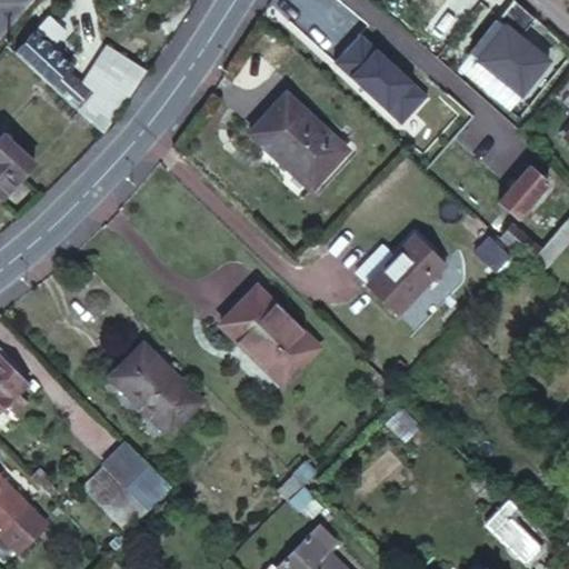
[(536,18),(515,0),(509,0),(467,49),(519,96),(548,62),(519,37),(536,18)]
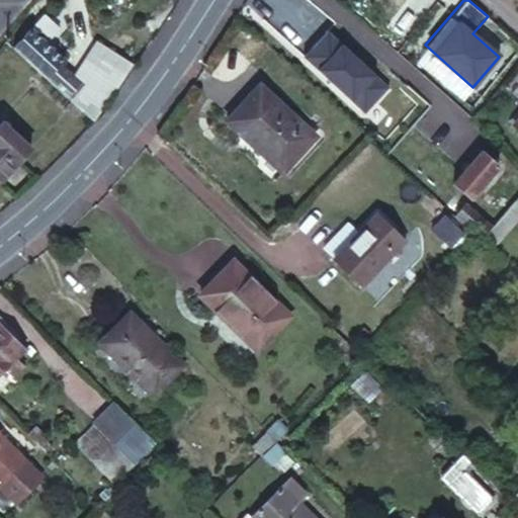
[(31,28),(13,49),(46,77),(59,64),(64,57),(31,28)]
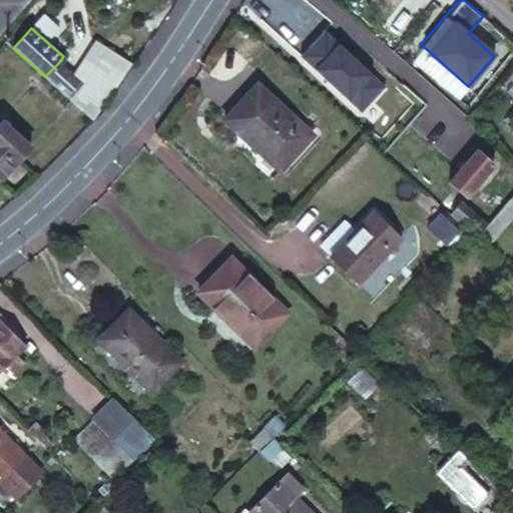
[(325,31),(302,56),(361,110),(384,85),(325,31)]
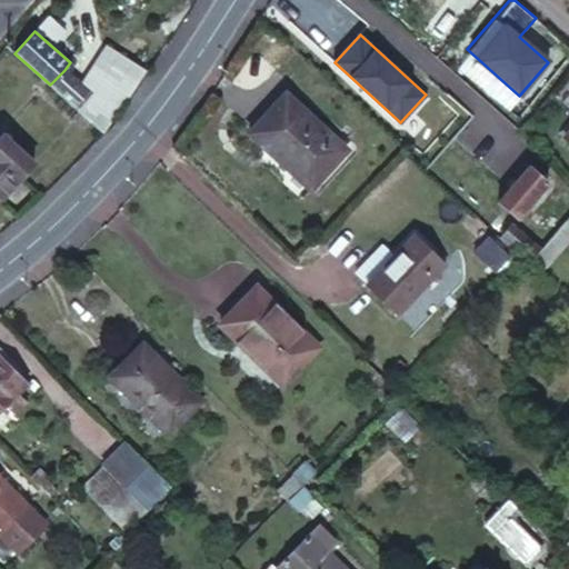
[(108,42),(78,81),(91,92),(77,109),(88,119),(98,127),(105,132),(131,93),(138,85),(146,71),(108,42)]
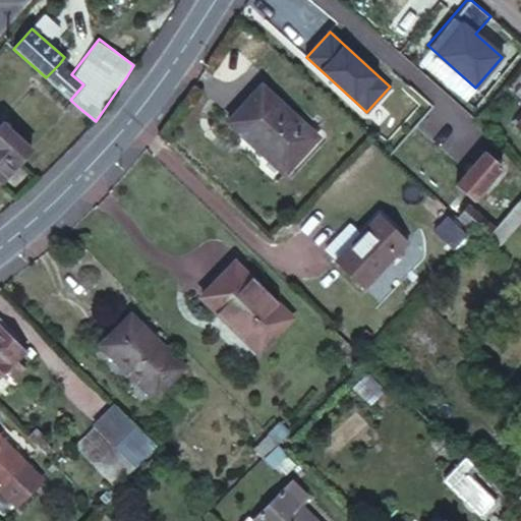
[(71,74),(59,64),(46,77),(68,97),(70,100),(83,84),(71,74)]
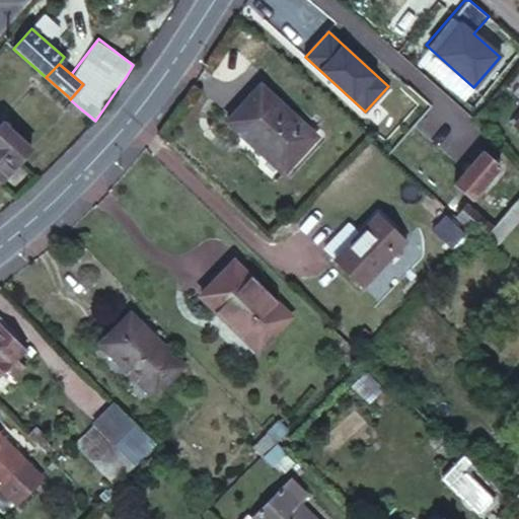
[(256,81),(221,122),(236,135),(242,129),(285,167),(315,134),(256,81)]
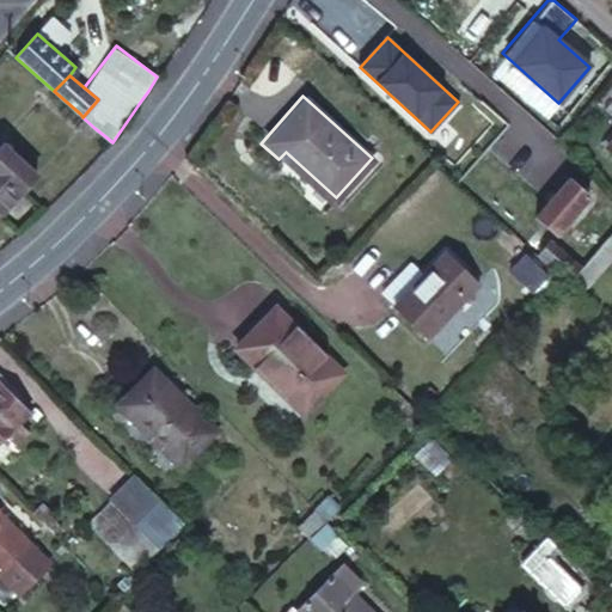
[(83,117),(80,114),(73,122),(86,135),(95,128),(83,117)]
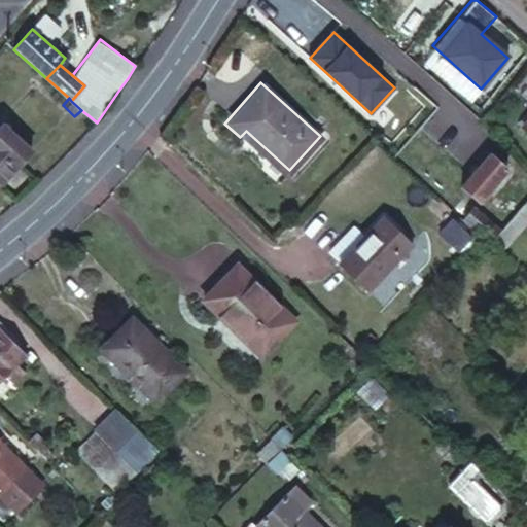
[(0,121),(0,177),(28,147),(0,121)]
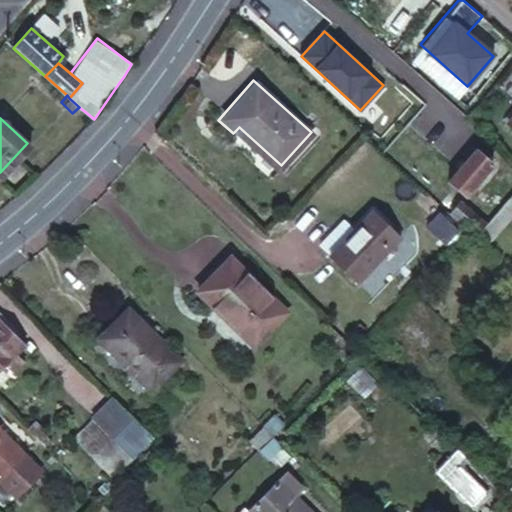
[(470,144),(440,178),(460,193),(489,162),(470,144)]
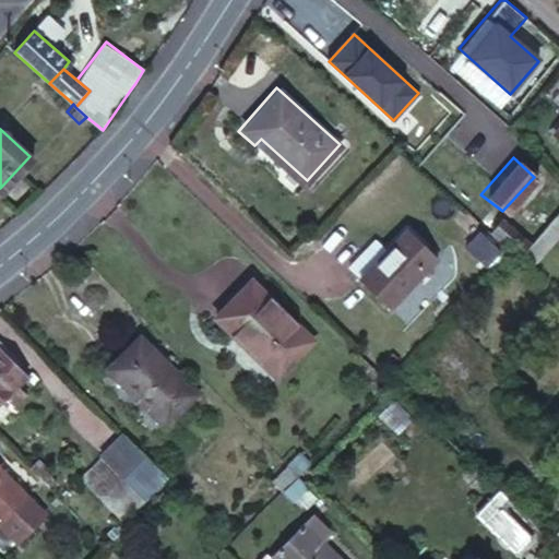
[(558,199),(523,240),(512,251),(525,262),(558,224),(558,199)]
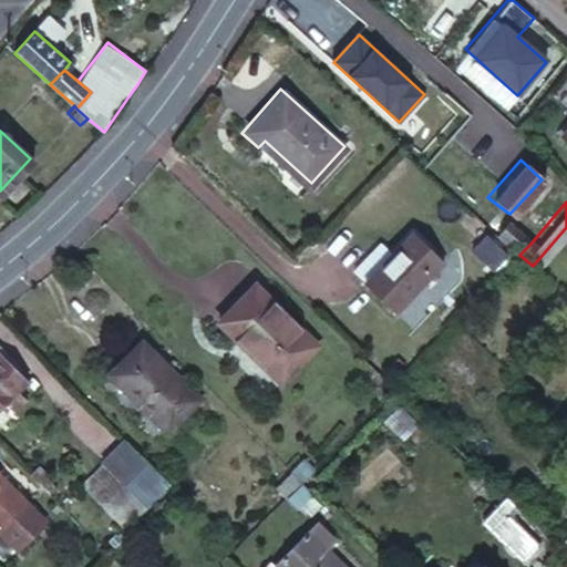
[(483,220),(516,251),(519,255),(531,244),(494,208),(483,220)]
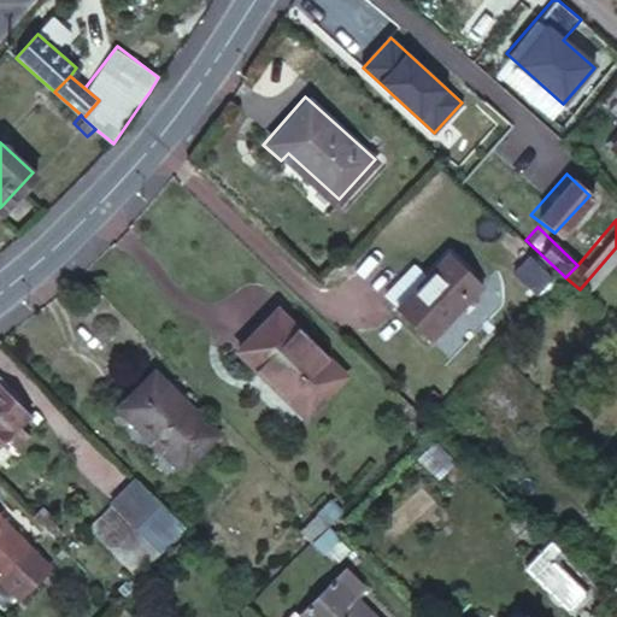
[(446,248),(394,301),(430,336),(481,282),(446,248)]
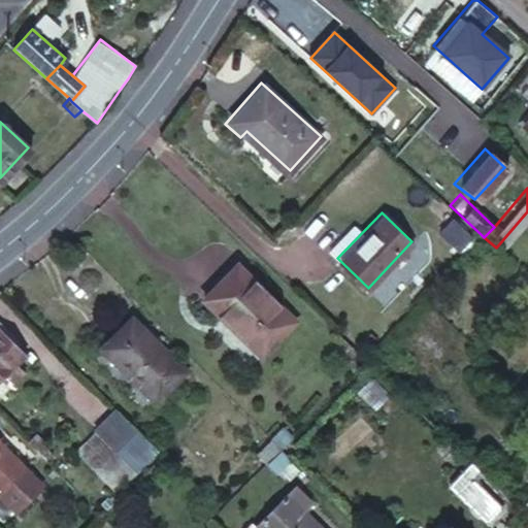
[(295,317),(237,263),(203,300),(261,354),(295,317)]
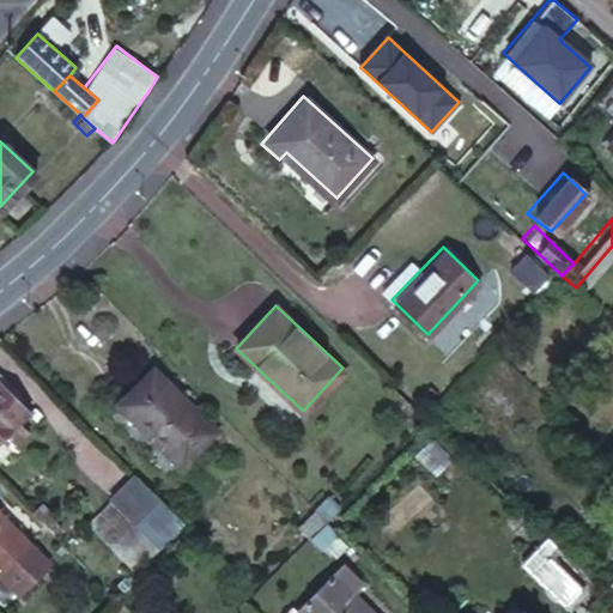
[(213,431),(156,374),(120,410),(177,467),(213,431)]
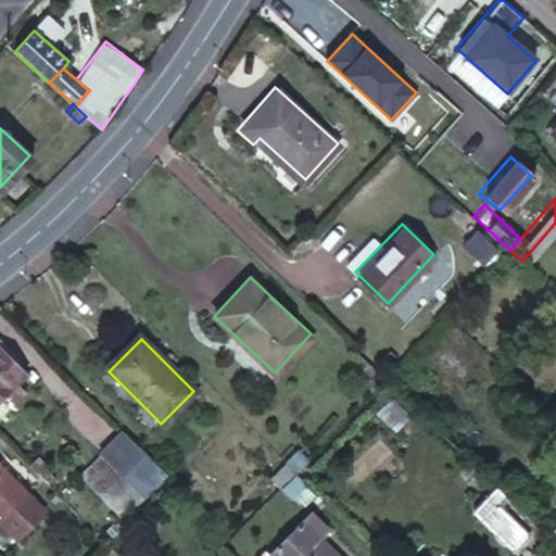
[(0,402),(5,406),(20,392),(13,386),(24,376),(0,352),(0,402)]
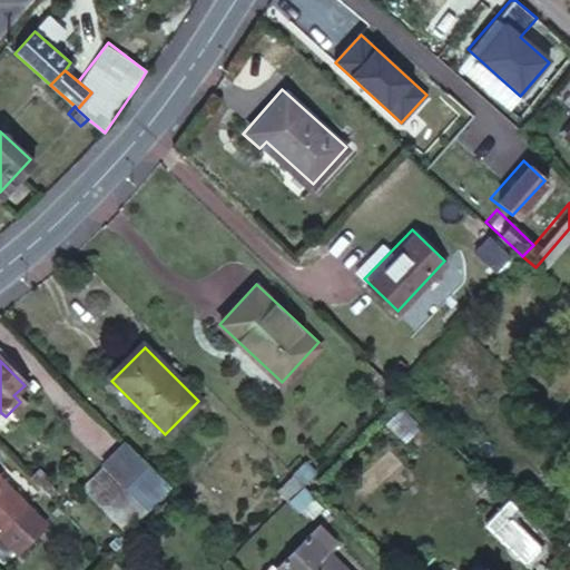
[(400,410),(386,425),(404,441),(419,425),(400,410)]
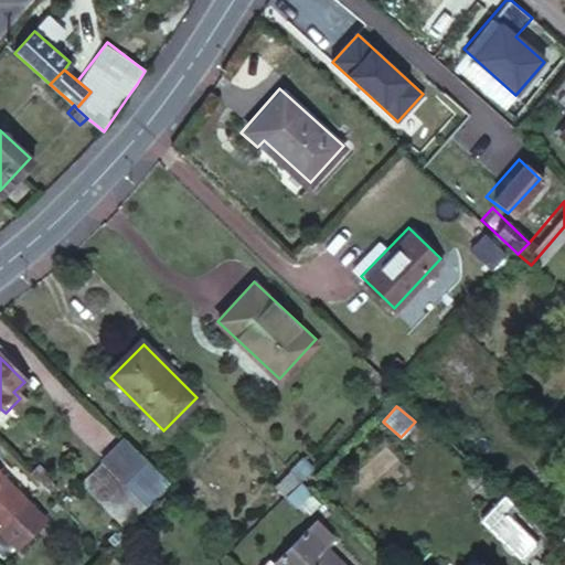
[(121,444),(99,465),(120,487),(142,466),(121,444)]
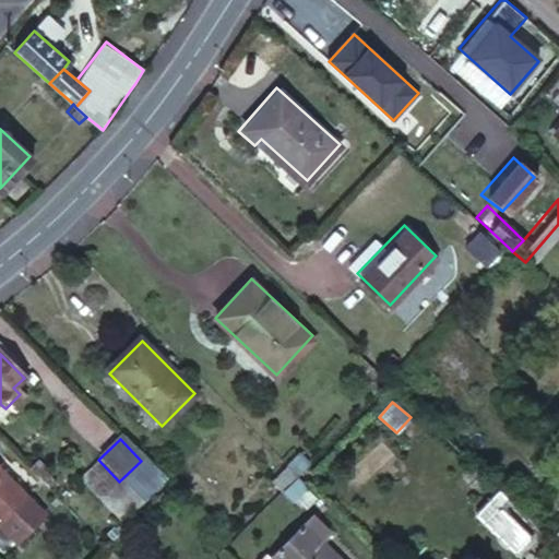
[(300,452),(286,467),(295,475),(309,461),(300,452)]
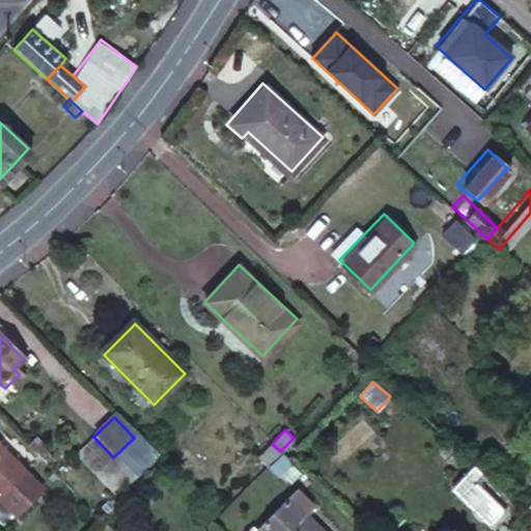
[(36,438),(26,447),(45,465),(54,454),(36,438)]
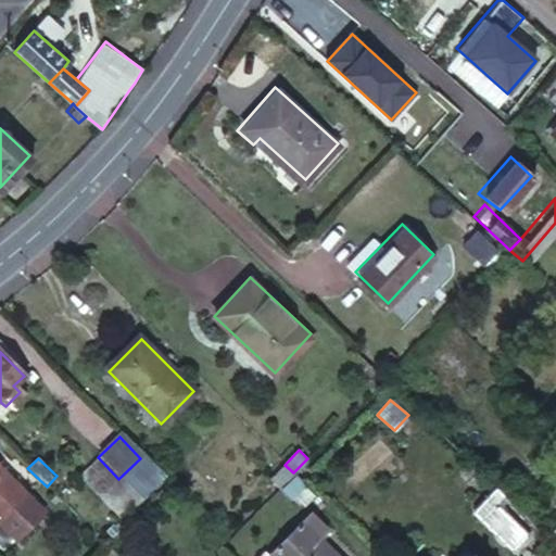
[(285,465),(269,479),(277,489),(293,472),(285,465)]
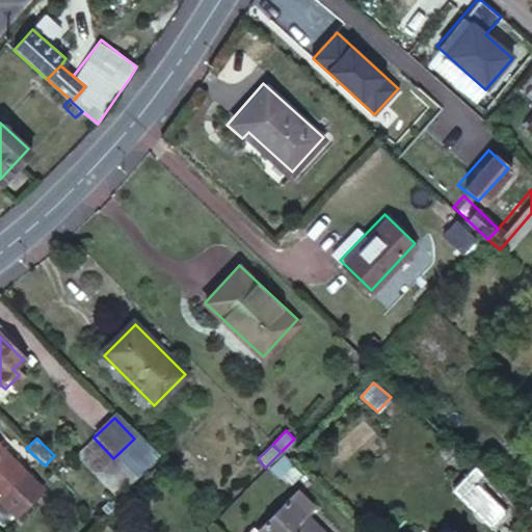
[(0,450),(0,484),(18,469),(0,450)]
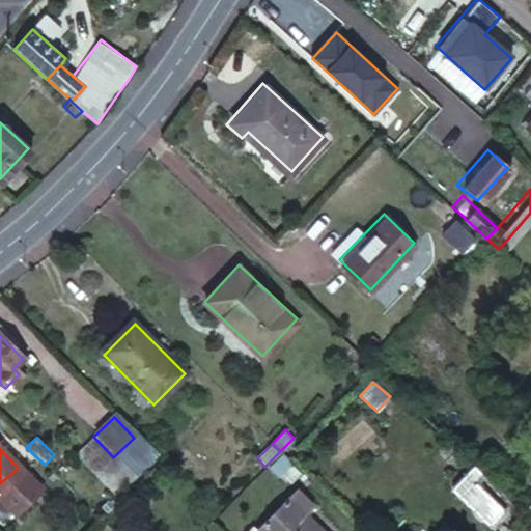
[(290,468),(281,459),(268,472),(277,481),(279,479),(290,468)]
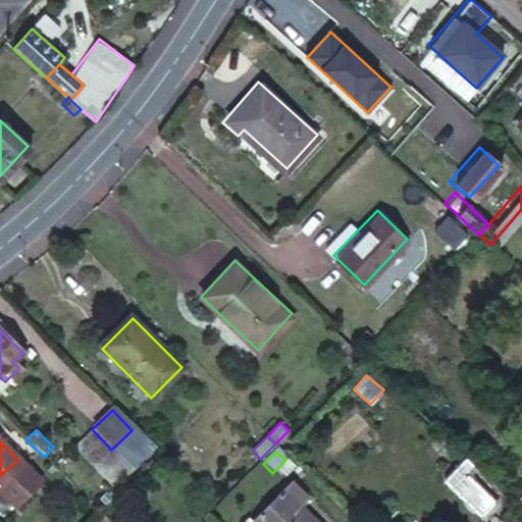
[(474,465),(461,453),(438,477),(477,517),(489,503),(464,476),(474,465)]
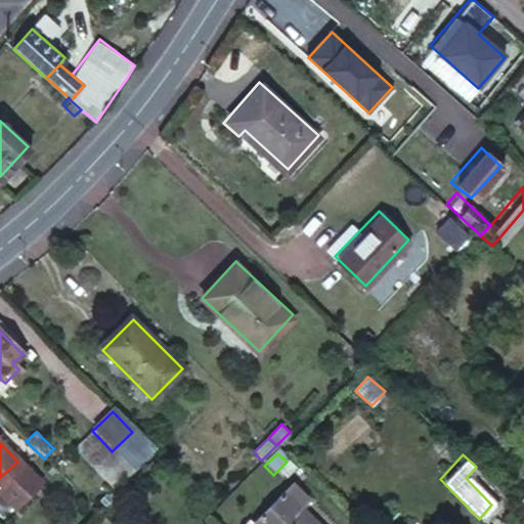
[(287,462),(275,473),(285,482),(296,472),(287,462)]
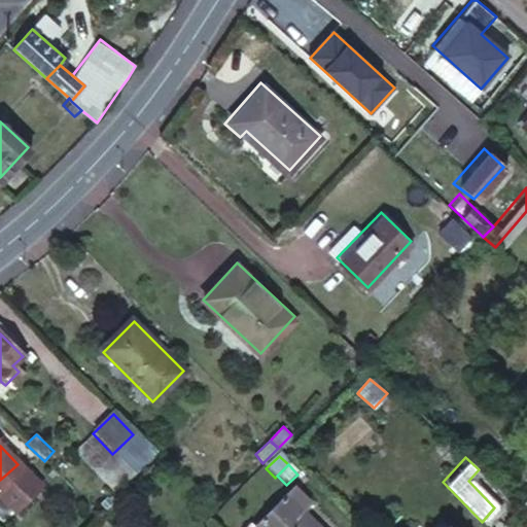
[(118,477),(129,489),(140,478),(130,466),(118,477)]
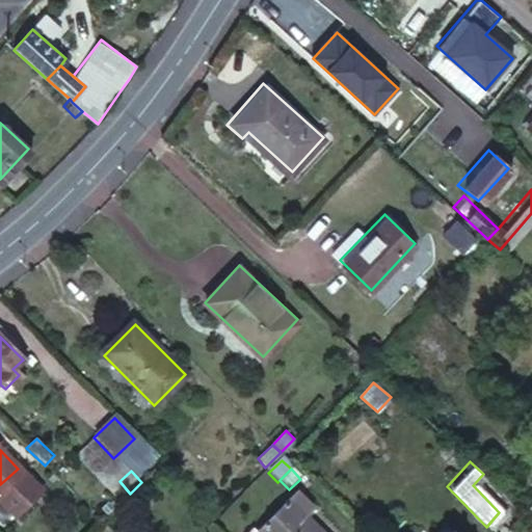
[(308,531),(293,517),(278,531),(308,531)]
